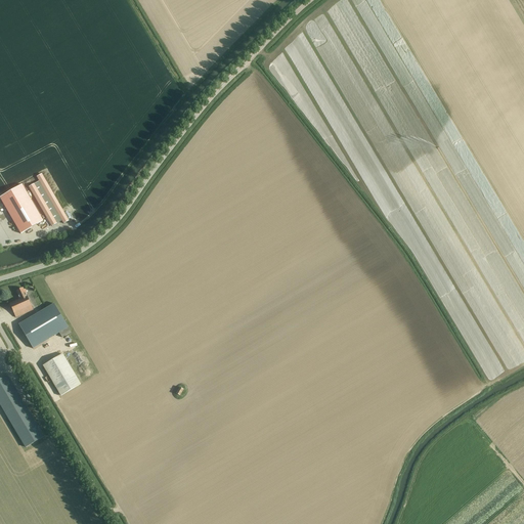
[(42,174),(37,177),(39,181),(34,184),(29,187),(53,227),(58,224),(62,221),(63,224),(69,221),(42,174)]
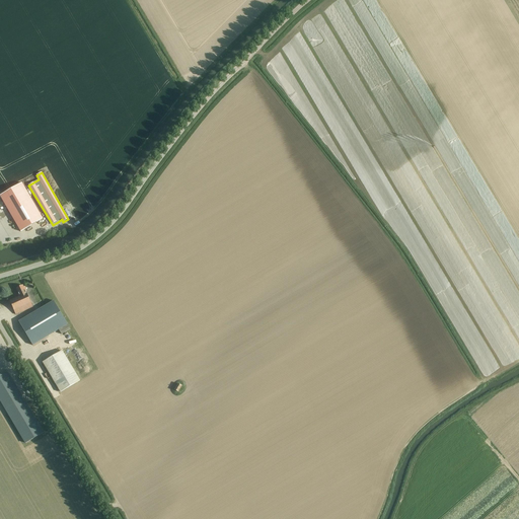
[(0,196),(20,232),(43,219),(21,182),(0,195),(0,196)]
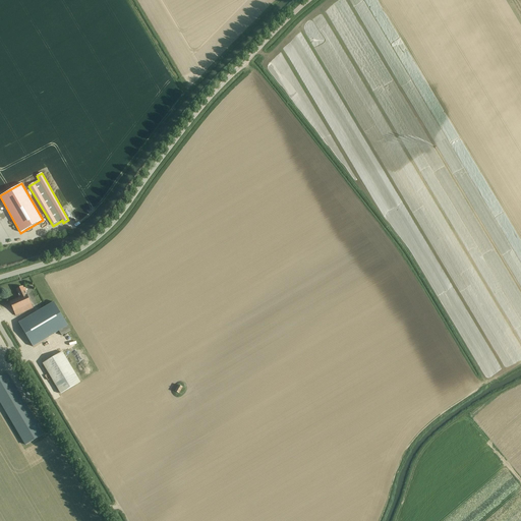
[(33,308),(25,292),(26,292),(25,288),(23,289),(22,287),(16,290),(18,294),(17,295),(18,298),(9,302),(15,315),(33,308)]
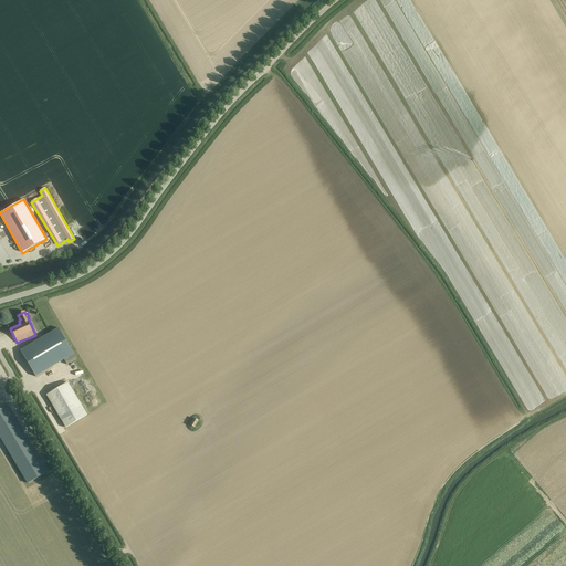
[(64,360),(66,365),(76,359),(59,328),(20,350),(35,377),(64,360)]
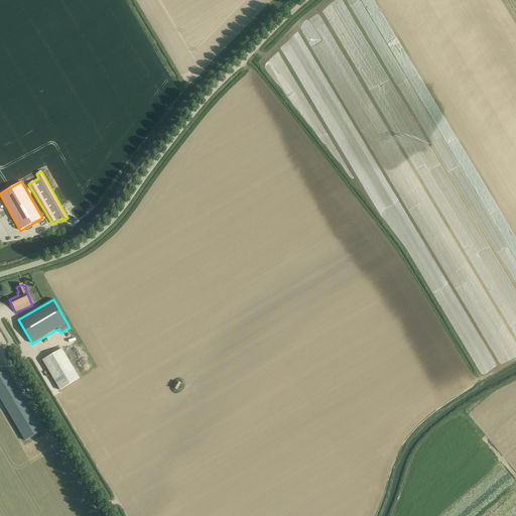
[(59,390),(79,378),(61,350),(42,361),(59,390)]
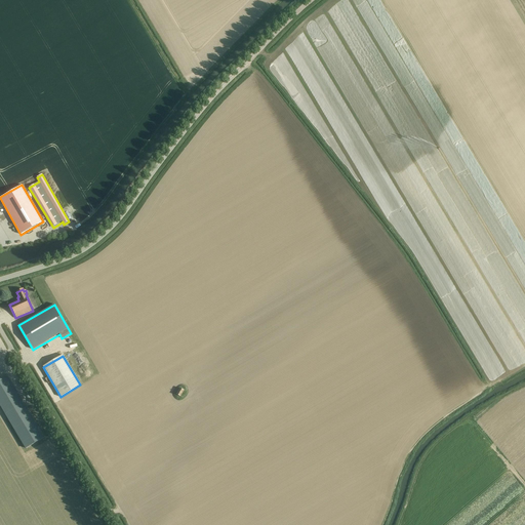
[(6,376),(0,379),(0,405),(5,413),(26,448),(43,438),(23,403),(7,376),(6,376)]
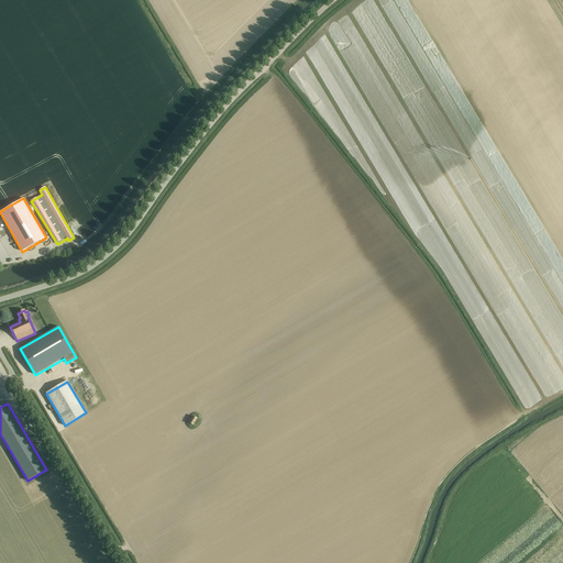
All buildings are outlined.
